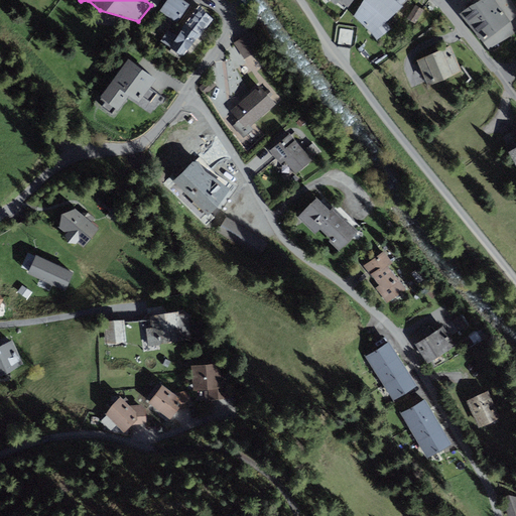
[(189,5),(182,0),(166,0),(159,10),(177,23),(189,5)]
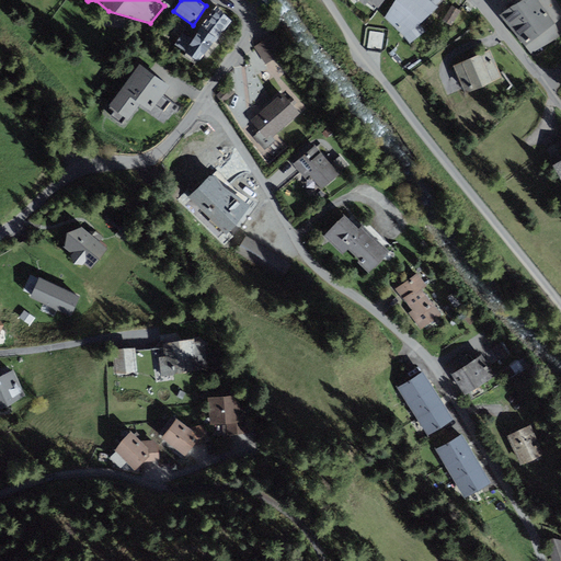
[(395,0),(384,18),(410,44),(426,32),(420,24),(438,7),(430,0),(395,0)]
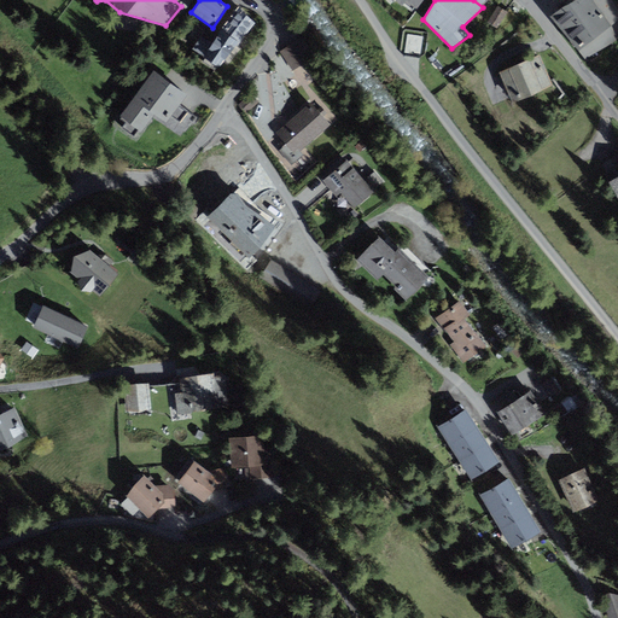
[(593,0),(576,0),(552,16),(586,59),(617,40),(610,27),(611,25),(593,0)]
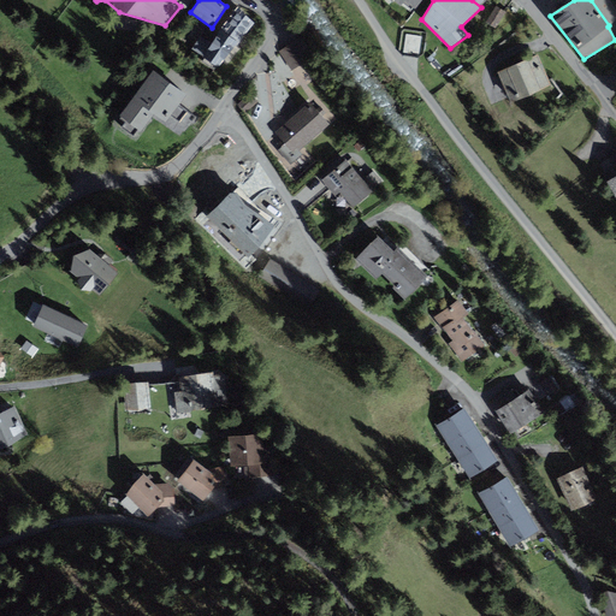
[(219,67),(255,23),(237,6),(212,43),(201,36),(191,49),(205,59),(202,61),(213,69),(215,65),(219,67)]
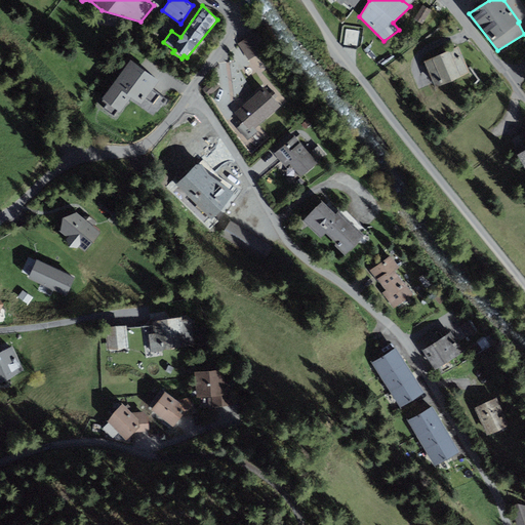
[(431,10),(422,5),(414,19),(422,25),(431,10)]
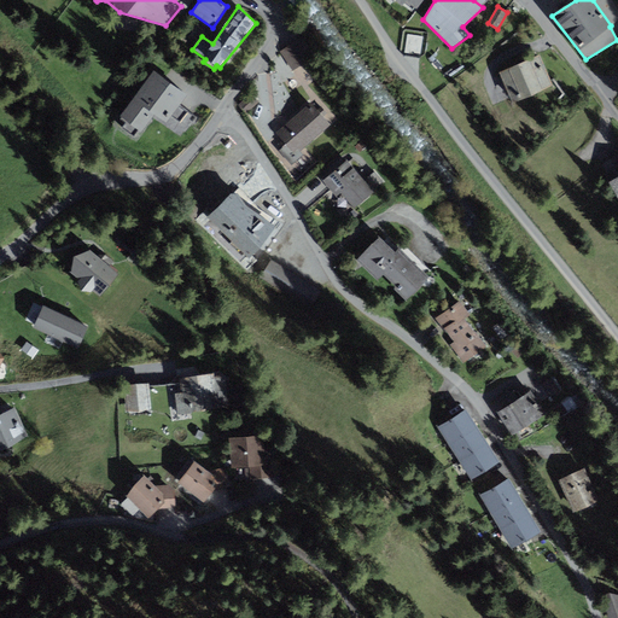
[(301,38),(280,52),(293,71),(314,57),(301,38)]
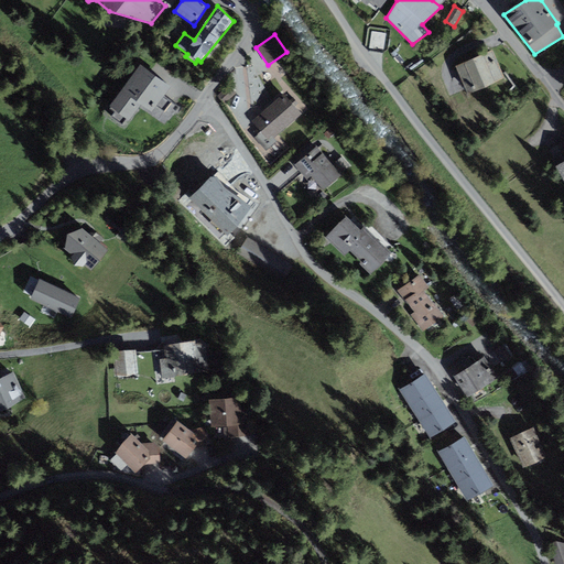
[(492,50),(455,66),(467,94),(505,77),(492,50)]
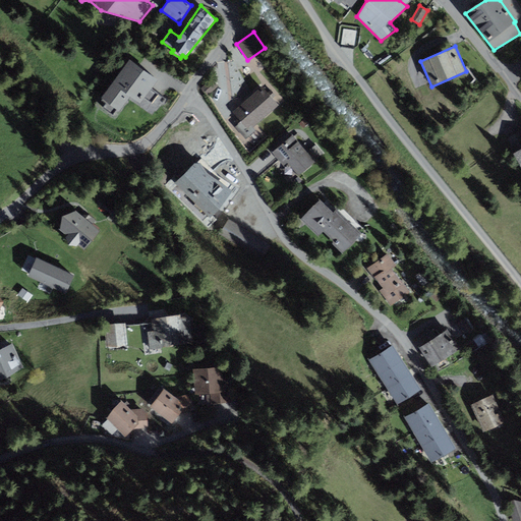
[(158,79),(129,59),(101,98),(107,102),(104,108),(113,114),(117,109),(120,111),(130,97),(140,104),(158,79)]
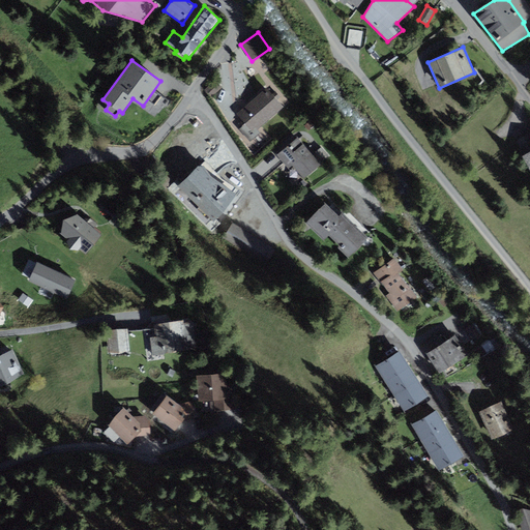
[(266,87),(237,113),(253,130),(256,127),(258,129),(284,107),(266,87)]
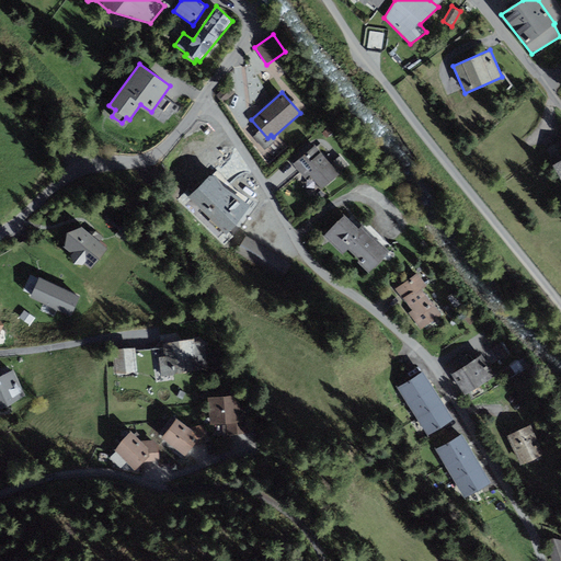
[(560,140),(547,150),(554,163),(551,165),(560,180),(560,140)]
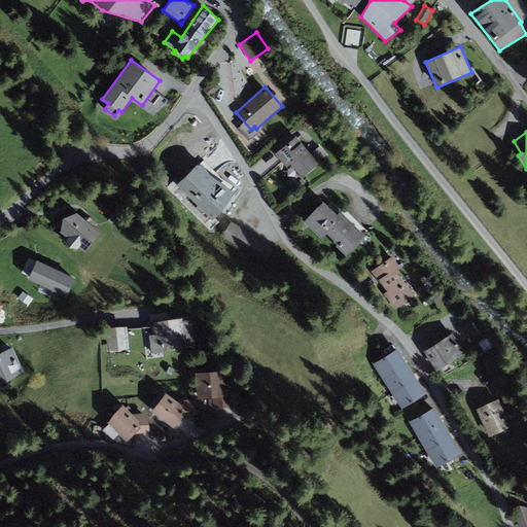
[(287,168),(290,165),(308,150),(295,137),(275,154),(287,168)]
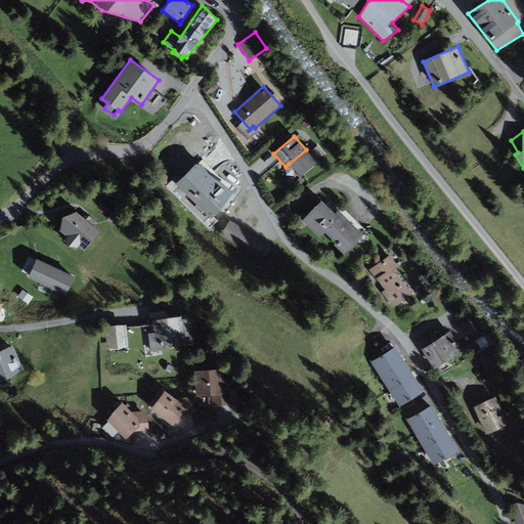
[(68,144),(63,139),(56,145),(61,150),(68,144)]
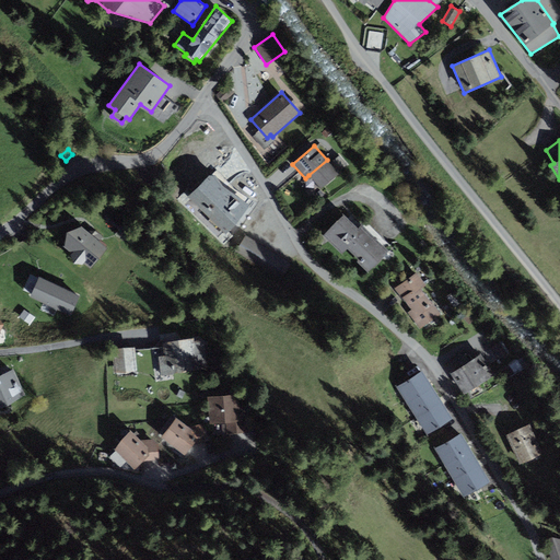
[(339,173),(327,160),(308,175),(321,189),(339,173)]
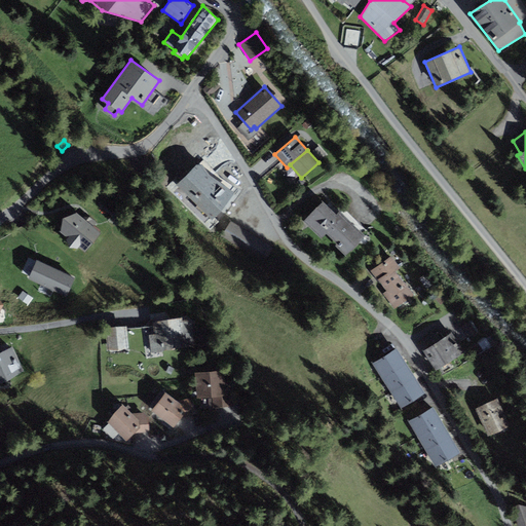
[(213,220),(235,194),(210,175),(202,164),(197,165),(177,185),(213,220)]
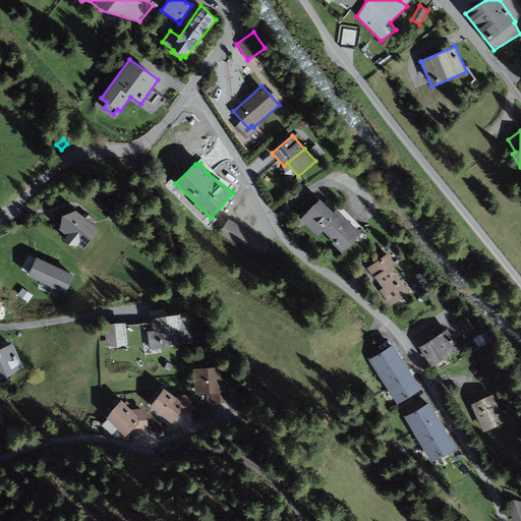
[(320,199),(300,220),(319,237),(323,231),(333,241),(331,243),(342,253),(361,233),(337,209),(333,213),(320,199)]
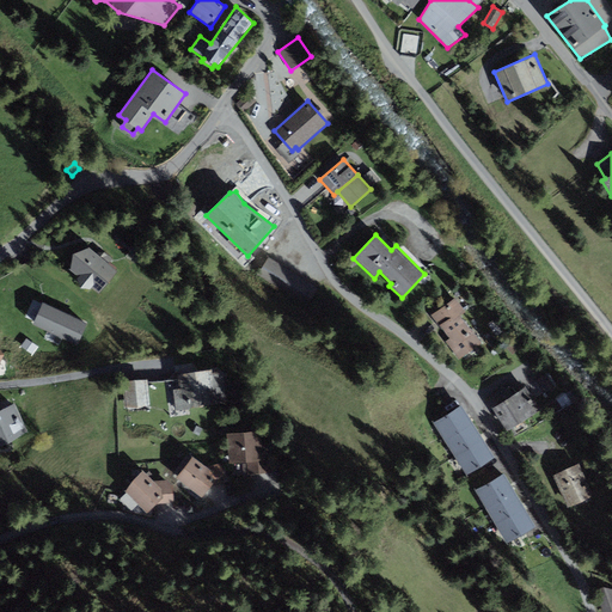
[(73,255),(69,269),(79,277),(78,279),(80,288),(91,289),(92,288),(99,294),(117,271),(89,248),(73,255)]
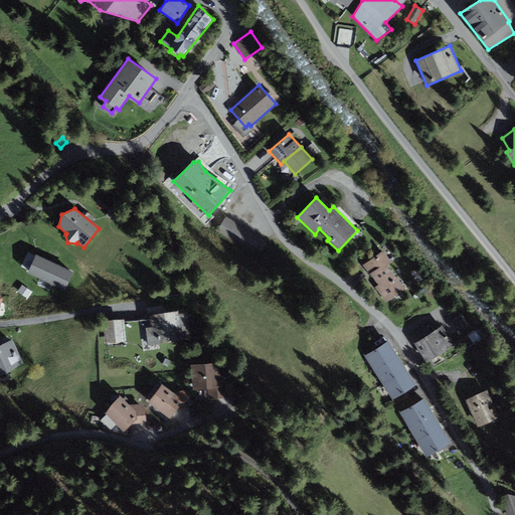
[(216,232),(258,259),(268,242),(226,216),(216,232)]
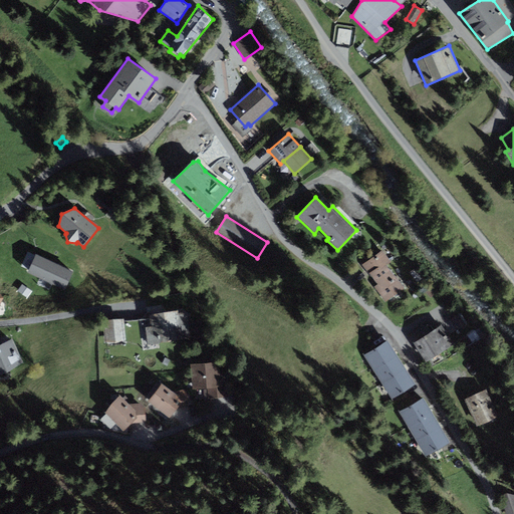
[(22,265),(29,268),(36,252),(29,249),(22,265)]
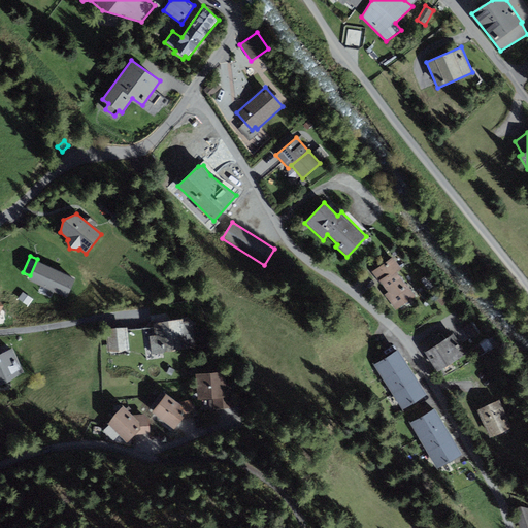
[(396,310),(416,296),(397,272),(401,268),(392,257),(371,272),(388,293),(385,295),(396,310)]
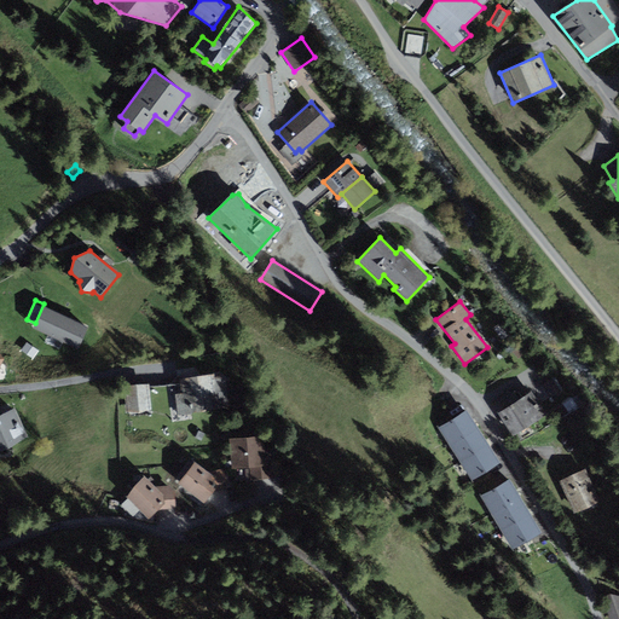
[(88,327),(42,307),(33,328),(79,348),(88,327)]
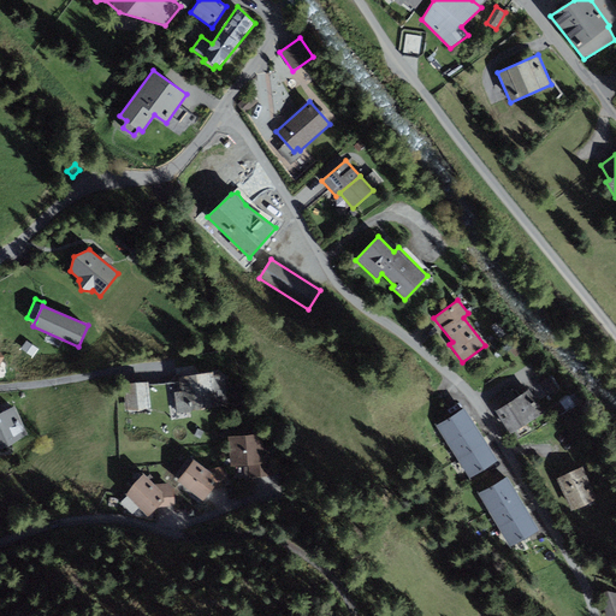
[(213,375),(213,373),(179,377),(181,391),(173,392),(177,414),(248,406),(246,386),(230,388),(230,392),(226,392),(225,379),(219,374),(213,375)]
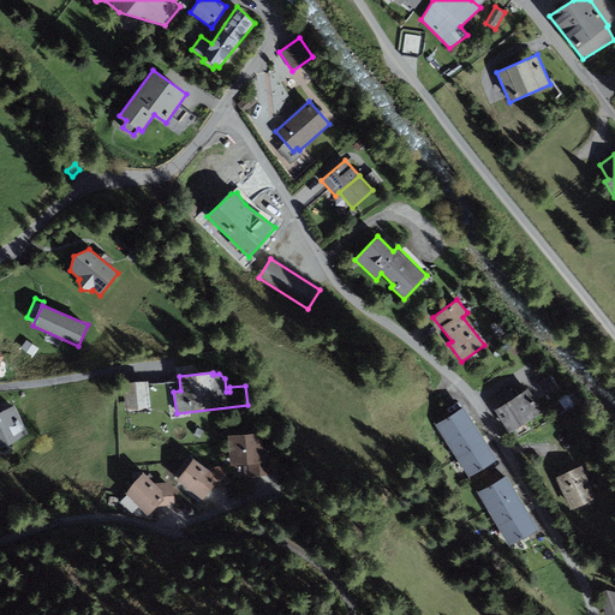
[(549,375),(538,382),(547,396),(557,389),(549,375)]
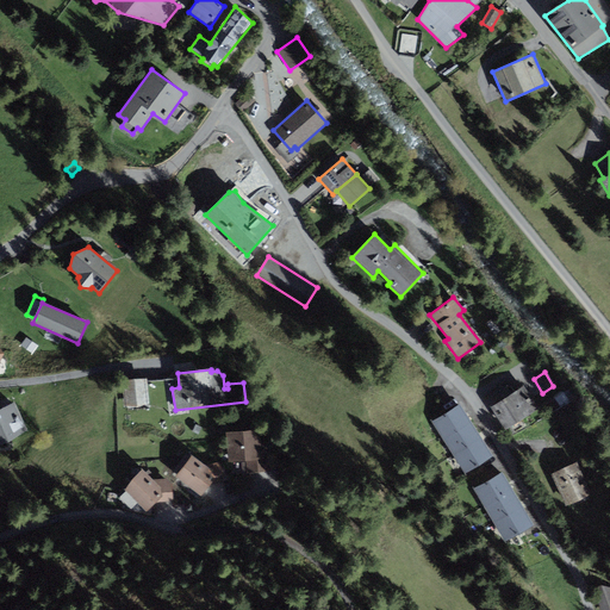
[(148,379),(123,380),(125,406),(150,404),(148,379)]
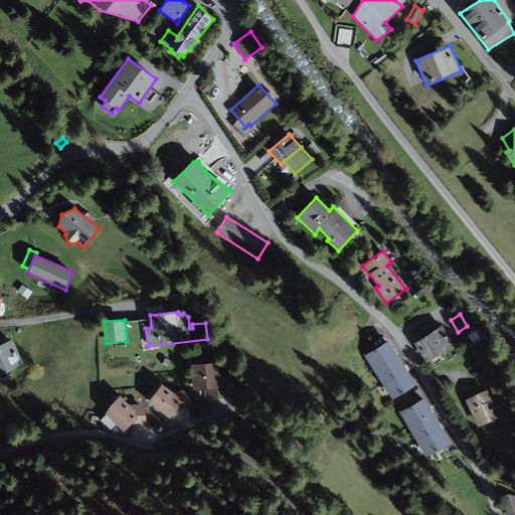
[(420,340),(414,344),(427,363),(456,345),(443,326),(432,333),(427,326),(416,333),(420,340)]
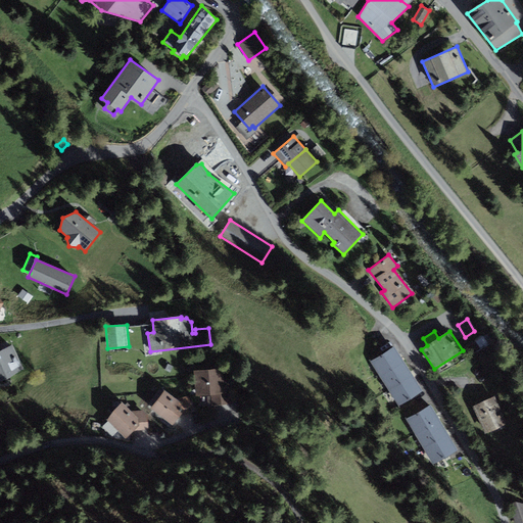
[(12,344),(0,349),(0,381),(8,379),(24,368),(12,344)]
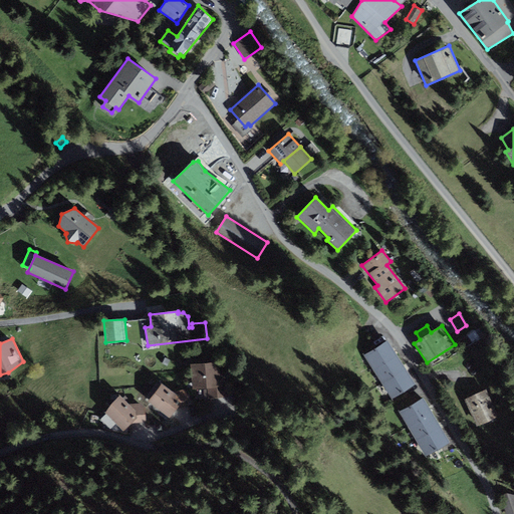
[(364,354),(373,369),(397,354),(388,340),(364,354)]
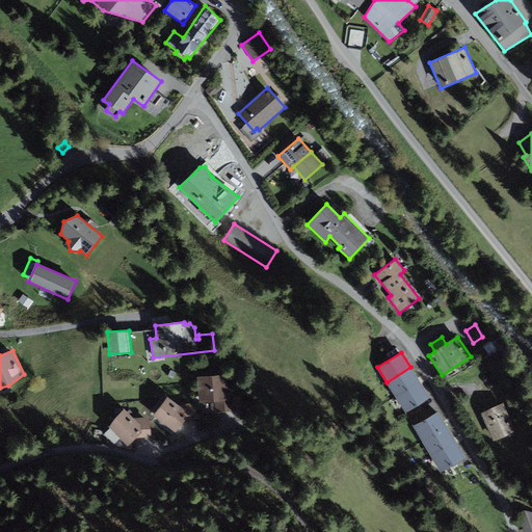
[(387,382),(396,397),(420,382),(410,367),(387,382)]
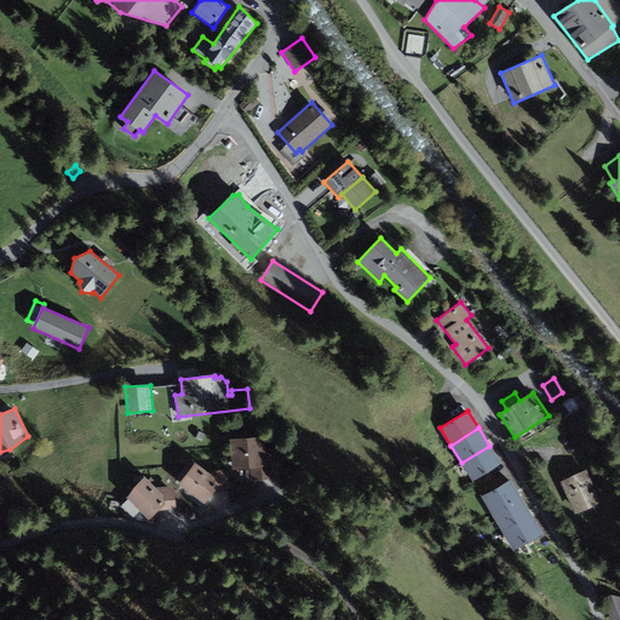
[(264,436),(229,440),(233,470),(250,469),(251,481),(274,480),(271,455),(265,451),(264,436)]
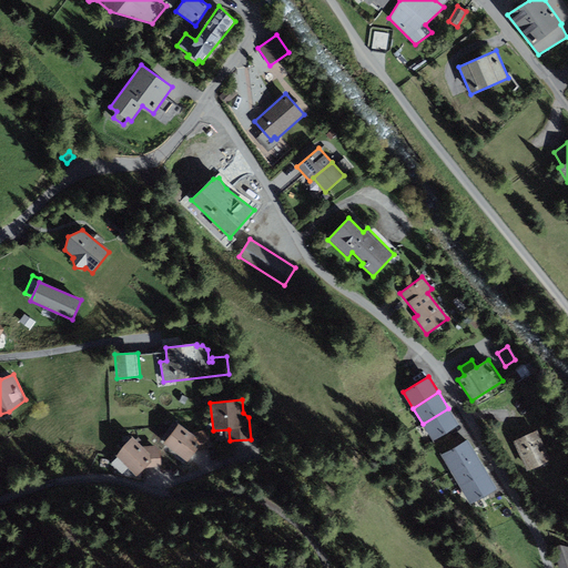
[(423,424),(433,440),(459,425),(448,408),(423,424)]
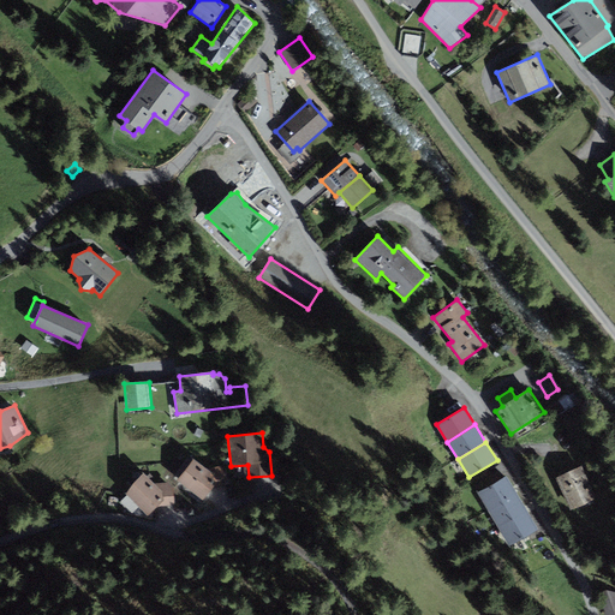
[(209,470),(193,459),(178,481),(203,500),(212,489),(226,485),(221,466),(209,470)]
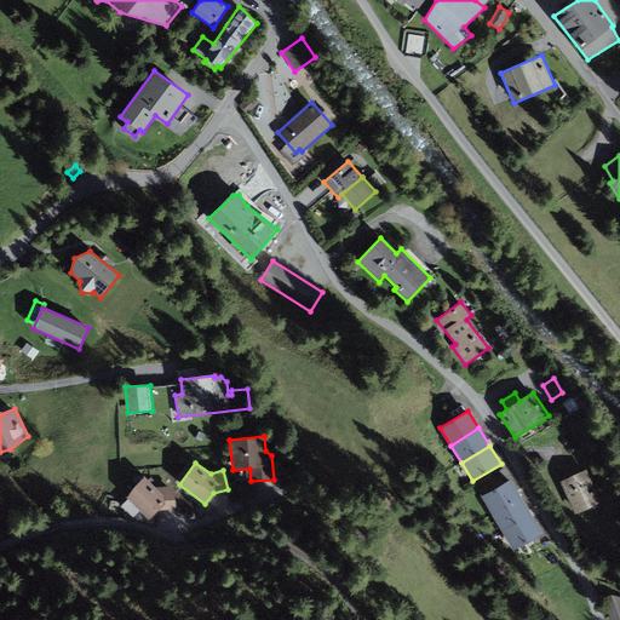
[(586,470),(561,482),(575,514),(601,501),(586,470)]
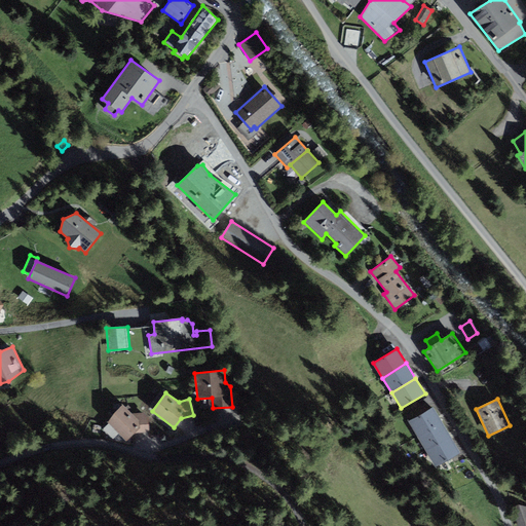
[(133,413),(122,405),(114,413),(108,422),(126,441),(135,434),(149,433),(149,417),(144,412),(133,413)]
